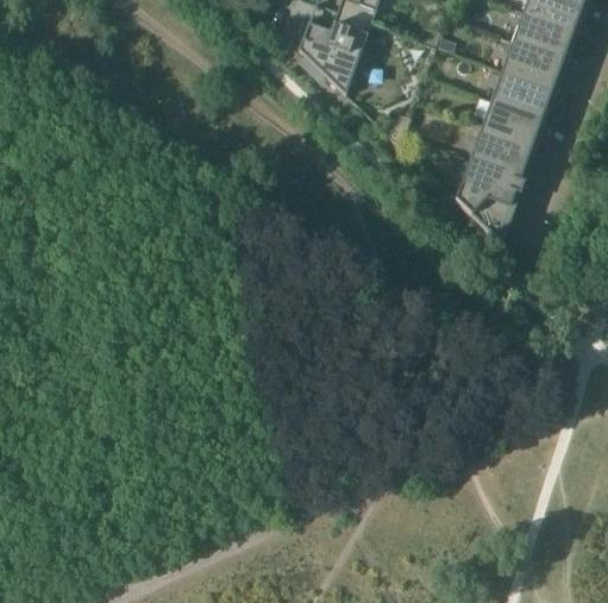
[(340,0),(338,10),(373,22),(380,0),(340,0)]
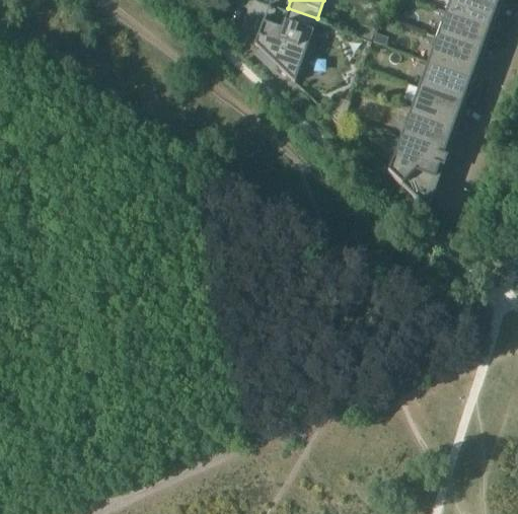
[(449,0),(446,9),(494,26),(494,24),(498,13),(502,2),(497,0),(449,0)]
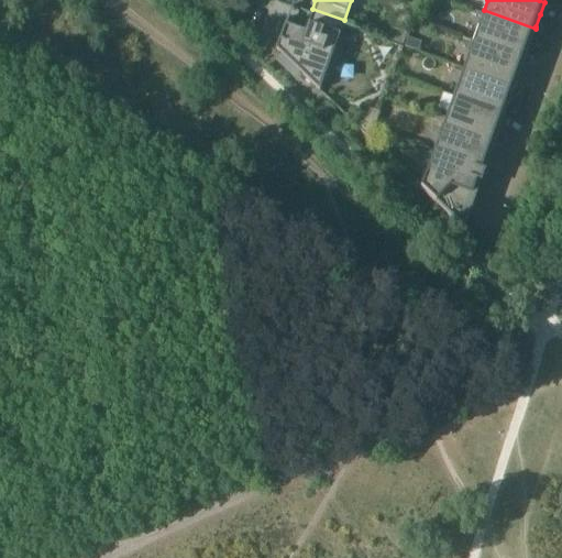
[(288,13),(277,44),(320,86),(344,20),(312,9),(306,28),(301,26),(287,21),(289,14),(288,13)]
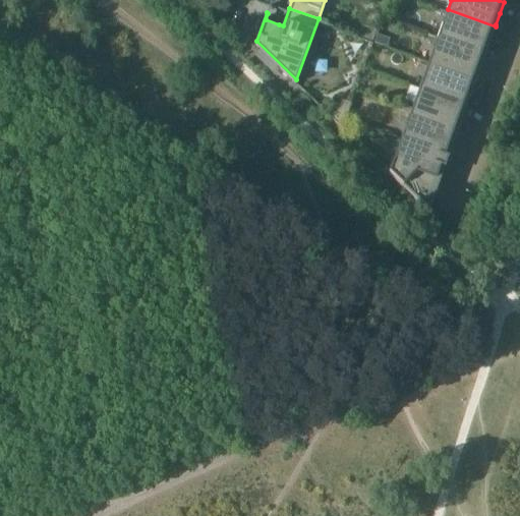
[(439,33),(439,34),(486,51),(490,40),(495,29),(496,26),(448,9),(439,33)]
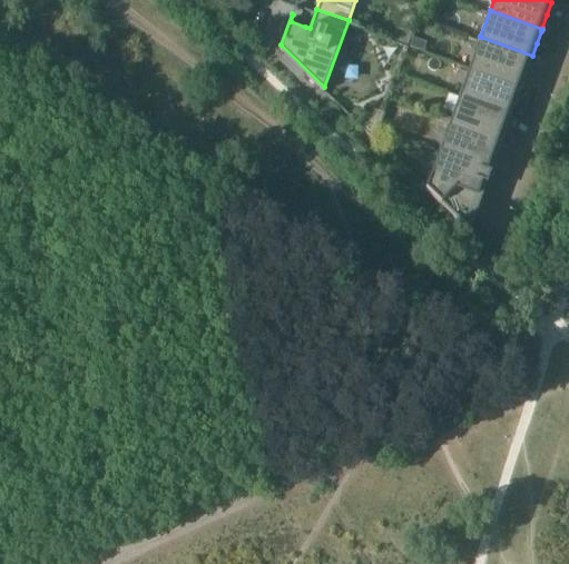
[(480,37),(470,65),(522,83),(523,81),(528,69),(532,56),(480,37)]
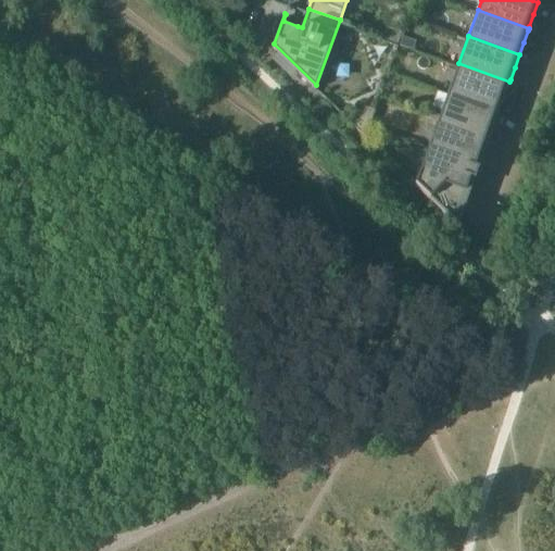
[(458,63),(449,90),(500,109),(504,96),(508,84),(509,82),(458,63)]
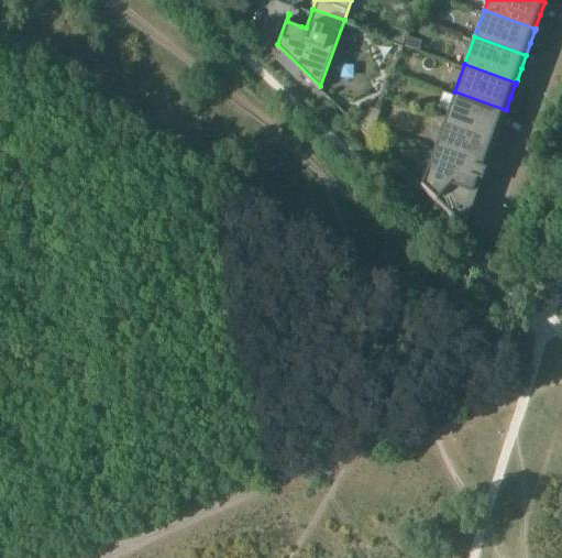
[(454,91),(444,119),(496,137),(497,134),(502,123),(506,110),(454,91)]
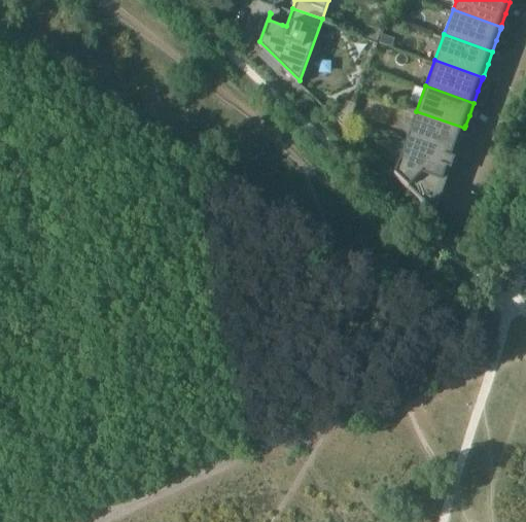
[(346,97),(341,110),(351,114),(356,101),(346,97)]
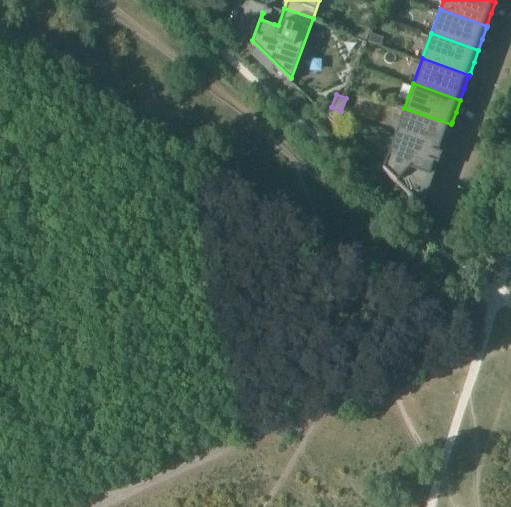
[(404,108),(395,132),(442,149),(446,137),(450,126),(451,124),(404,108)]
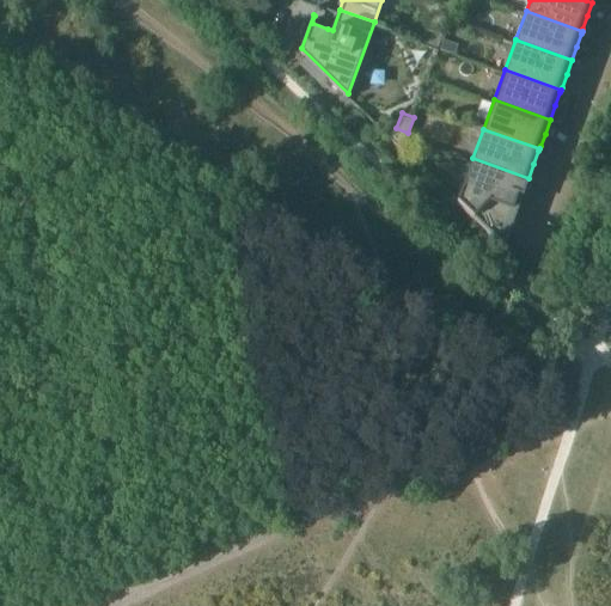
[(472,158),(458,199),(505,244),(506,244),(515,215),(524,194),(527,181),(529,178),(472,158)]
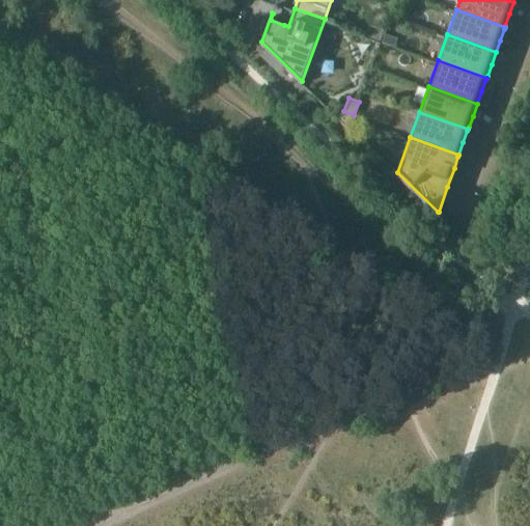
All buildings are outlined.
